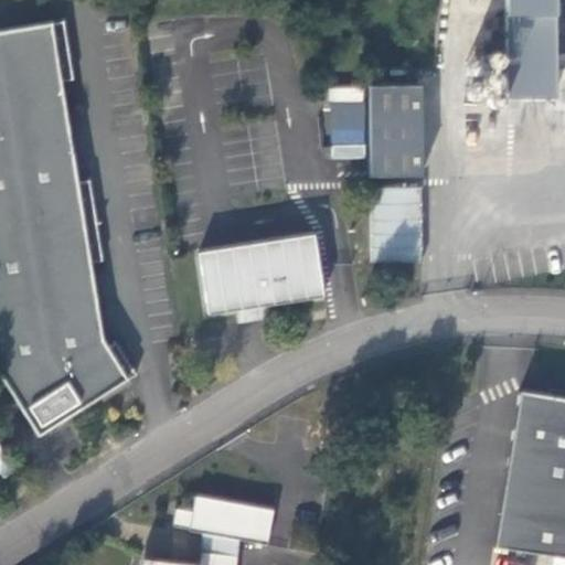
[(504,0),(501,97),(554,99),(557,0),(504,0)]
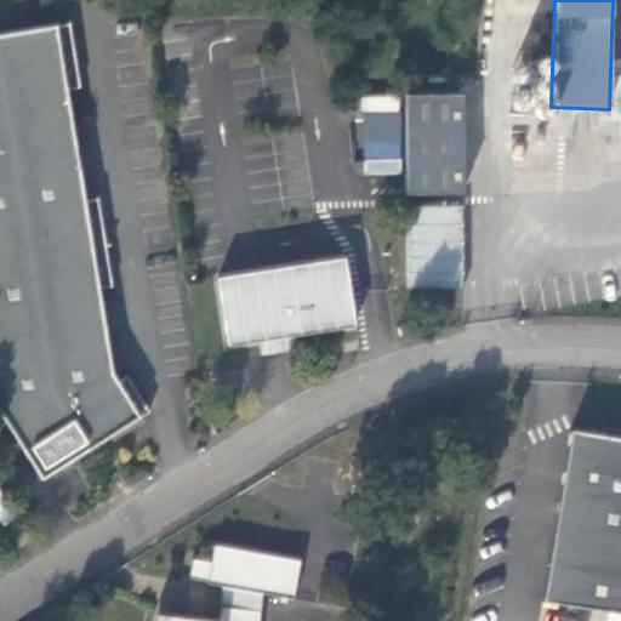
[(96,445),(149,411),(127,375),(118,382),(112,372),(98,289),(112,286),(97,198),(84,199),(66,89),(80,86),(69,23),(0,34),(0,412),(41,479),(96,445)]
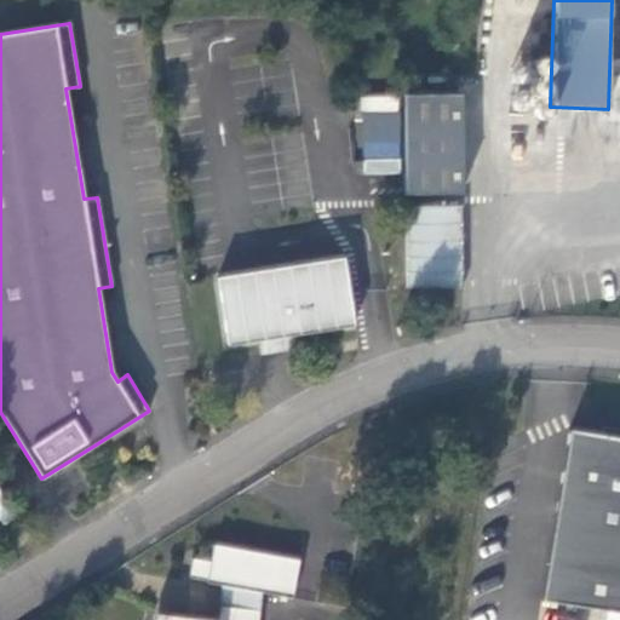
[(403,95),(406,194),(463,193),(460,93),(403,95)]
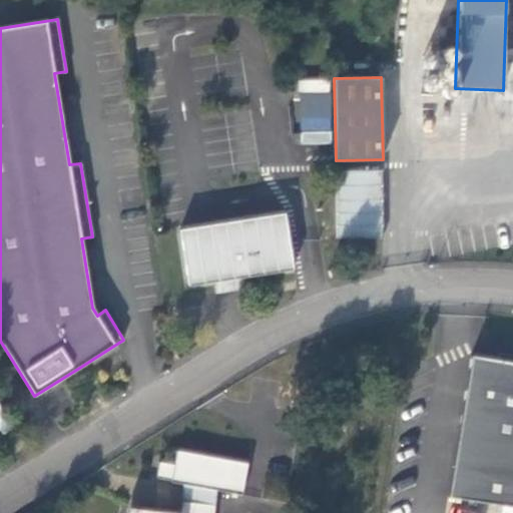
[(332,78),(298,78),(296,143),(331,144),(332,78)]
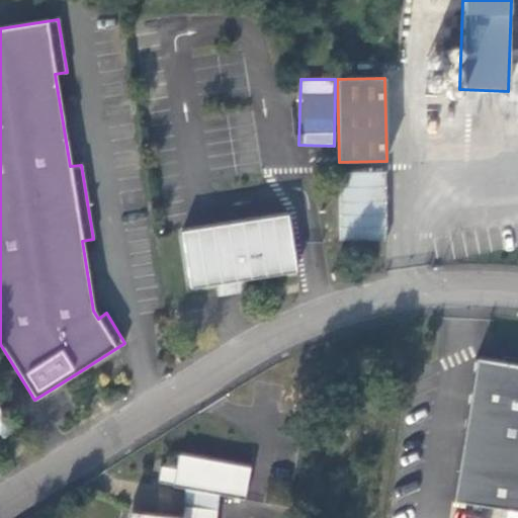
[(380,240),(386,240),(385,172),(340,172),(341,240),(380,240)]
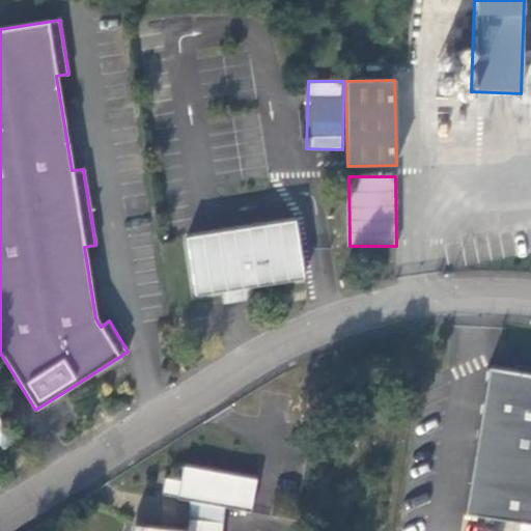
[(222,291),(247,287),(304,279),(296,220),(187,235),(195,296),(222,291)]
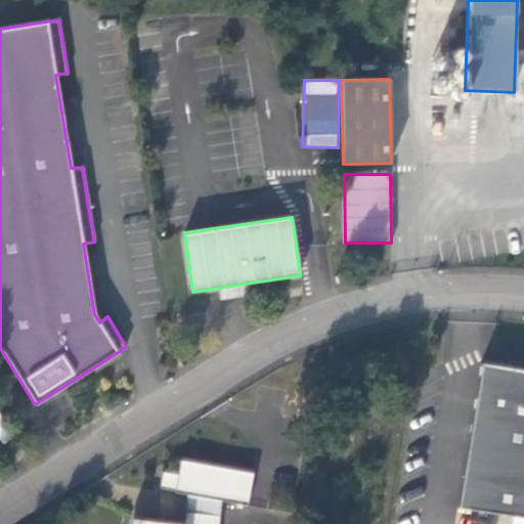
[(246,296),(244,284),(219,288),(220,300),(246,296)]
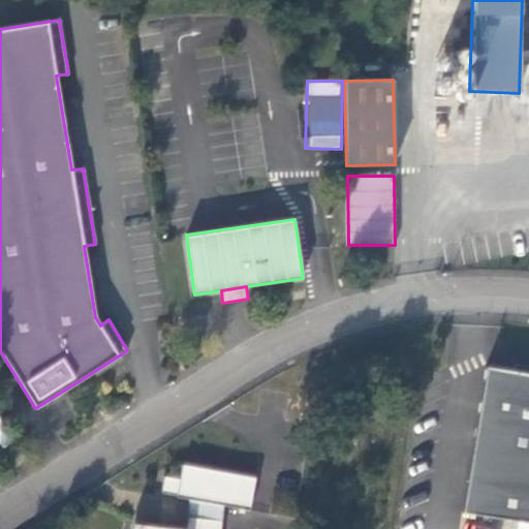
[(528,372),(486,366),(462,511),(528,523),(528,372)]
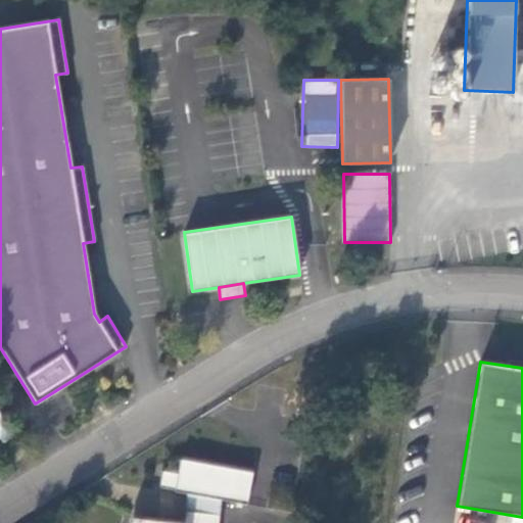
[(29,453),(22,442),(8,450),(15,462),(29,453)]
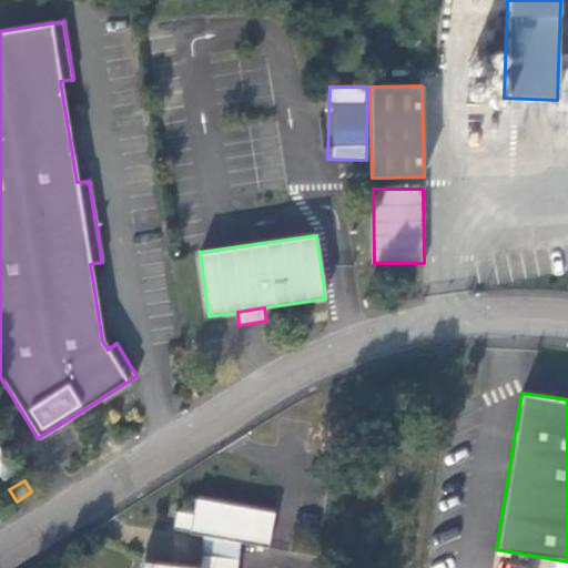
[(204,536),(200,567),(196,567),(151,563),(150,567),(236,567),(241,543),(269,547),(275,513),(196,498),(193,514),(176,510),(173,528),(190,531),(190,534),(204,536)]
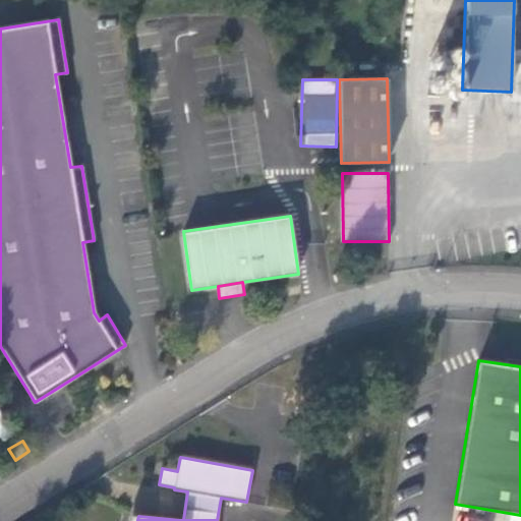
All buildings are outlined.
